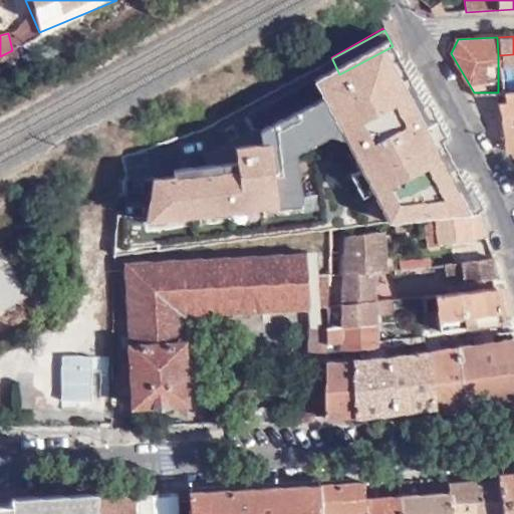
[(331,57),(295,77),(296,79),(297,78),(332,59),(331,57)]
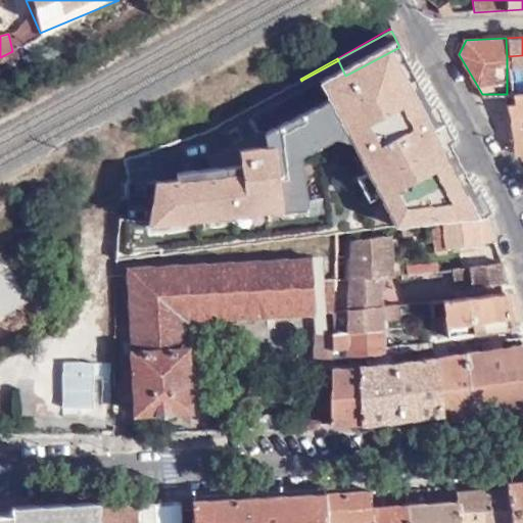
[(338,60),(302,80),(301,81),(301,82),(303,87),(346,78),(338,60)]
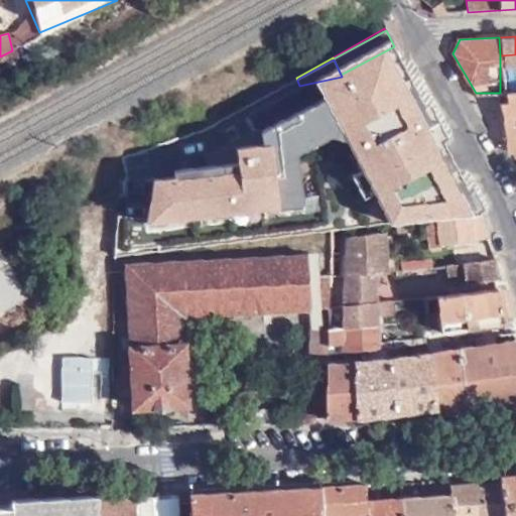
[(298,89),(301,107),(289,109),(298,159),(333,152),(329,130),(353,125),(343,77),(342,77),(299,86),(300,88),(298,89)]
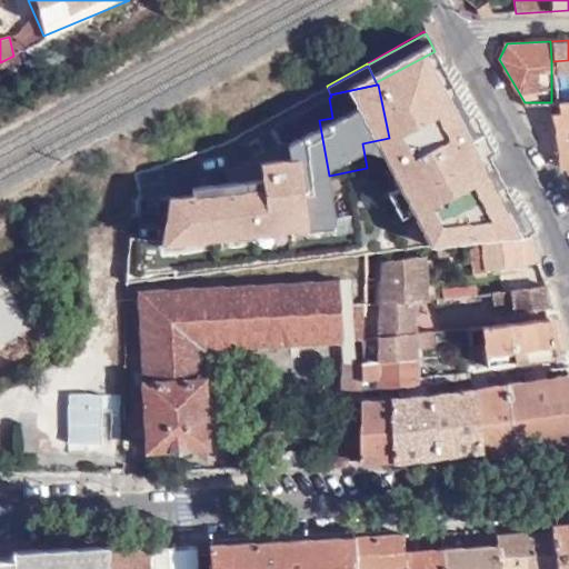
[(315,97),(319,120),(332,118),(329,98),(331,97),(330,95),(328,89),(315,97)]
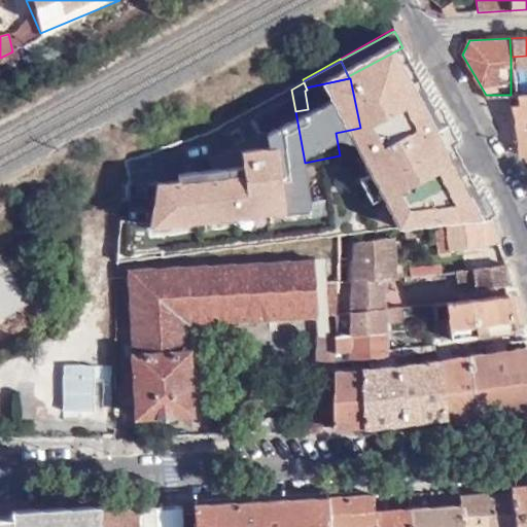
[(526,94),(511,95),(518,153),(526,153),(526,94)]
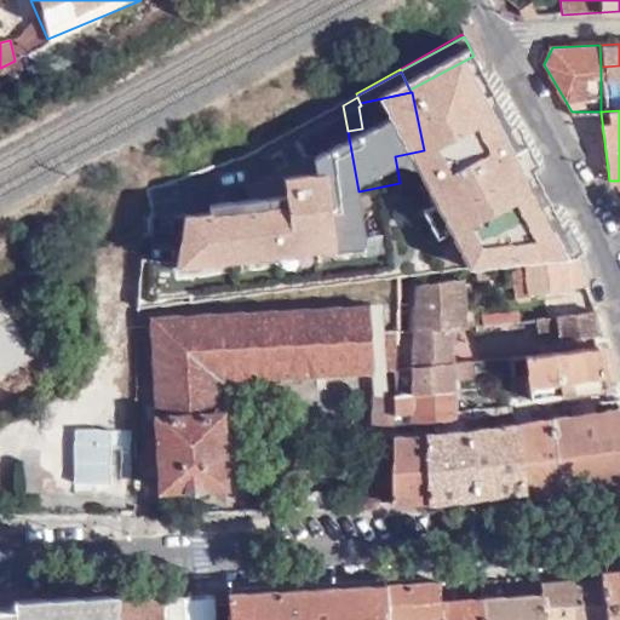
[(309,120),(282,136),(286,148),(291,145),(311,141),(309,120)]
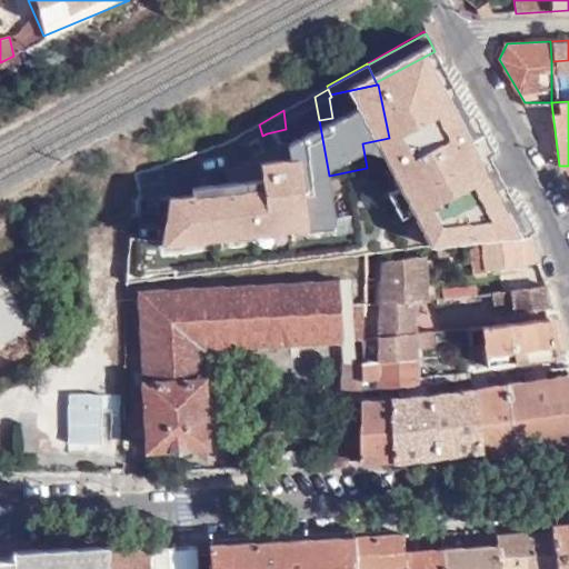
[(242,152),(220,157),(206,159),(213,209),(236,205),(273,197),(278,196),(267,133),(262,136),(259,125),(238,135),(242,152)]
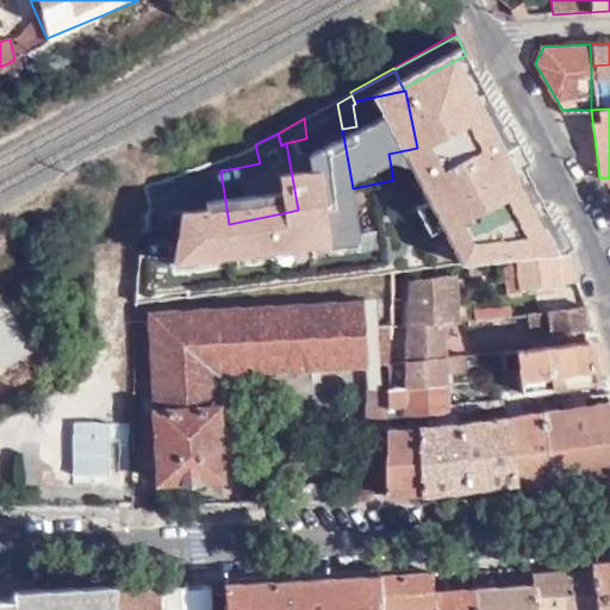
[(255,144),(234,155),(236,168),(260,163),(255,144)]
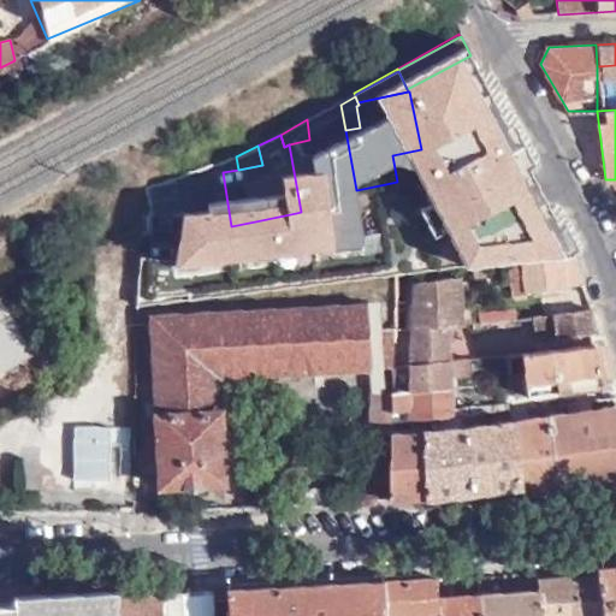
[(392,155),(397,182),(418,177),(425,167),(421,149),(392,155)]
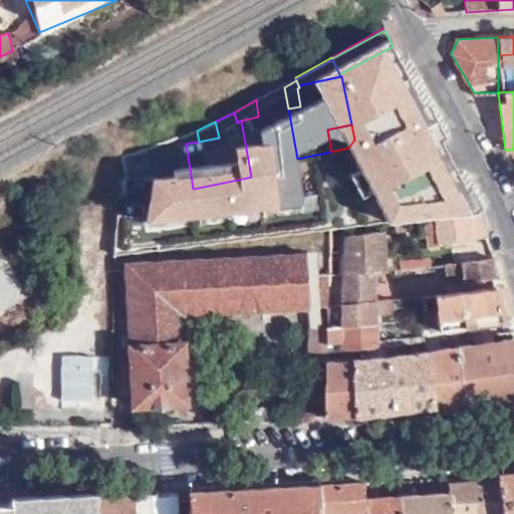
[(118,156),(123,174),(137,170),(135,151),(118,156)]
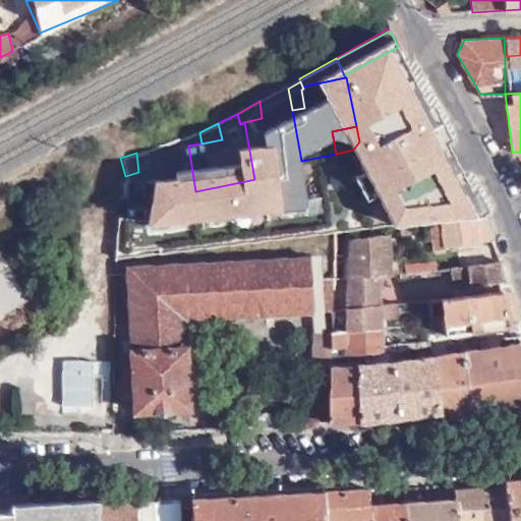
[(250,180),(216,187),(217,199),(236,195),(235,189),(250,186),(250,180)]
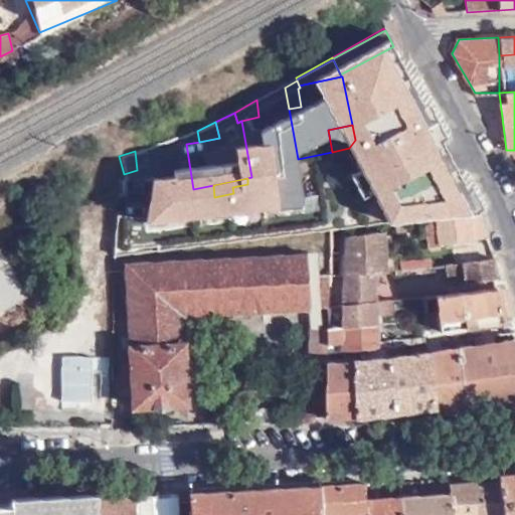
[(476,211),(464,186),(439,191),(441,196),(420,197),(423,217),(424,217),(470,212),(476,211)]
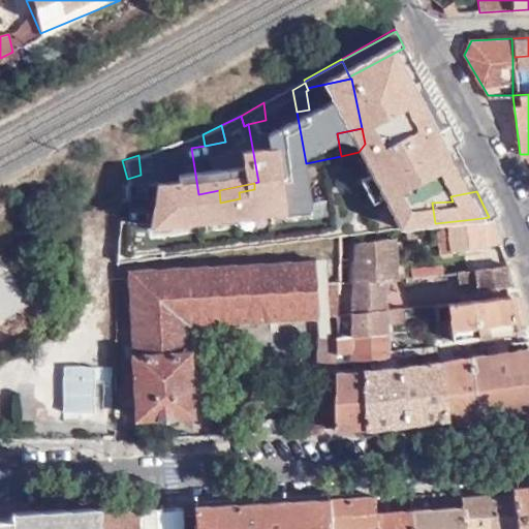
[(495,217),(481,191),(476,191),(489,217),(495,217)]
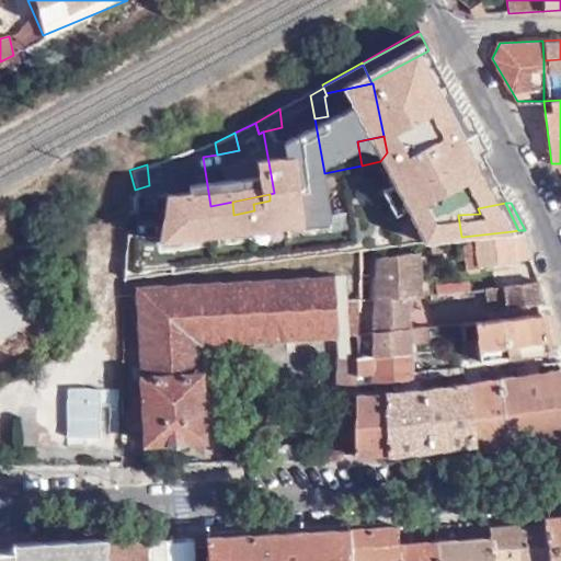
[(331,235),(347,235),(348,215),(332,214),(331,235)]
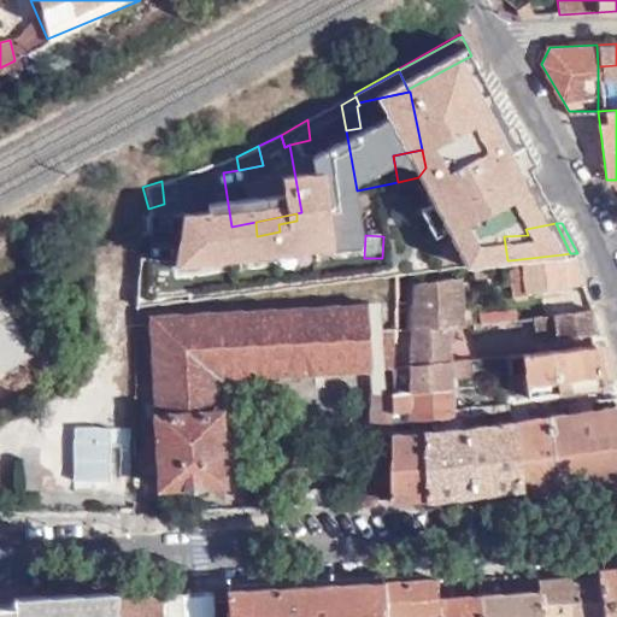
[(339,248),(327,250),(330,270),(342,266),(339,248)]
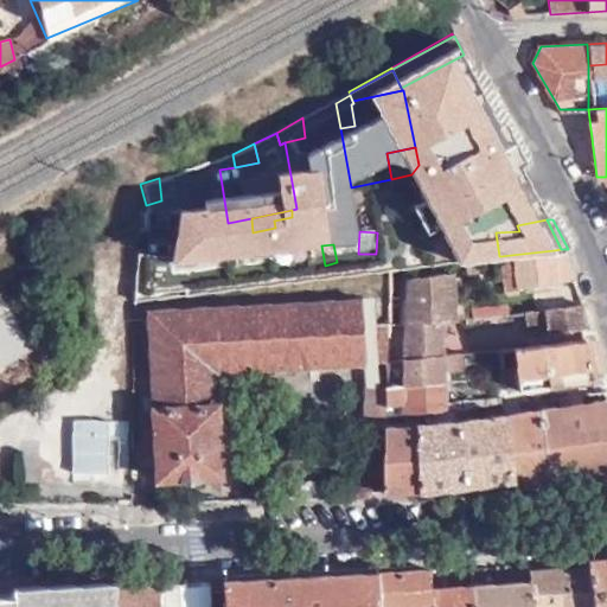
[(568,249),(561,249),(562,250),(562,253),(566,260),(573,280),(574,279),(568,249)]
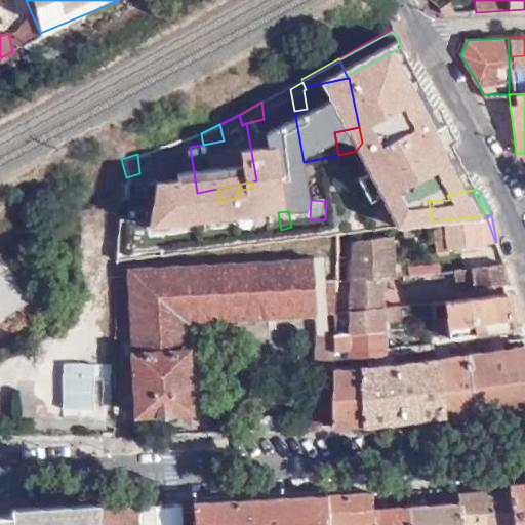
[(486,218),(480,219),(483,244),(495,242),(489,225),(486,218)]
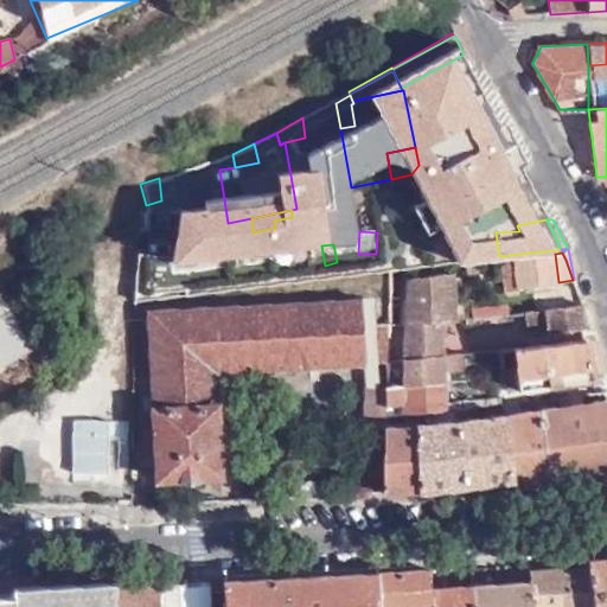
[(553,254),(502,260),(506,293),(521,291),(519,288),(558,282),(555,254),(553,254)]
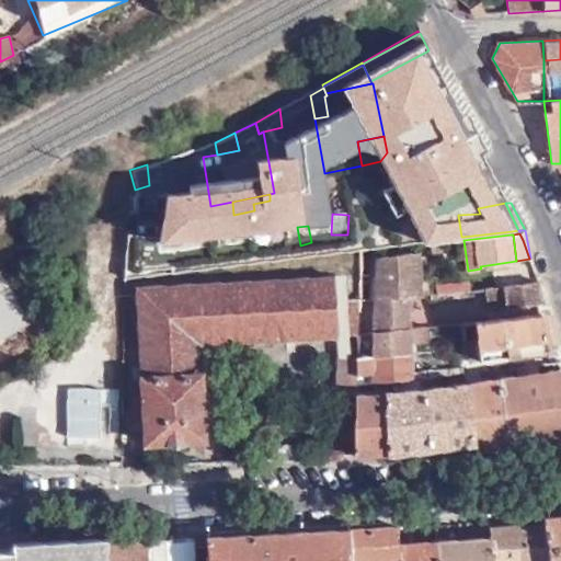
[(159,250),(124,254),(123,279),(161,275),(159,250)]
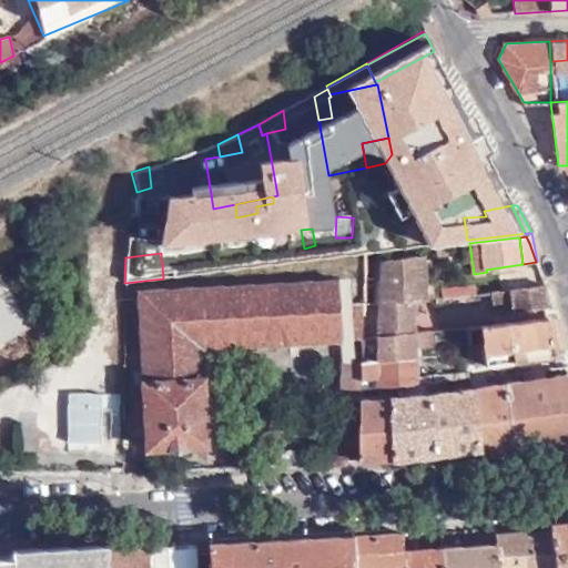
[(381,259),(379,302),(381,302),(428,296),(426,253),(381,259)]
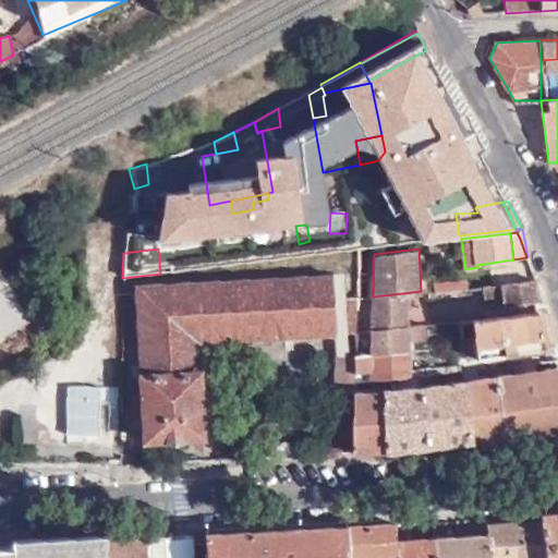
[(3,267),(0,268),(0,293),(13,288),(3,267)]
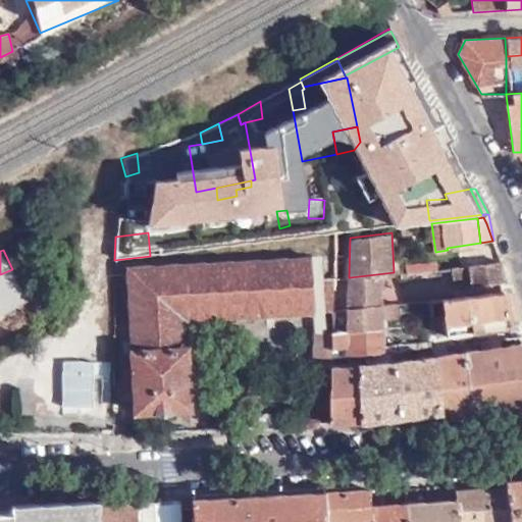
[(314,312),(313,256),(127,266),(133,368),(121,368),(123,385),(135,385),(136,412),(190,411),(188,320),(314,312)]
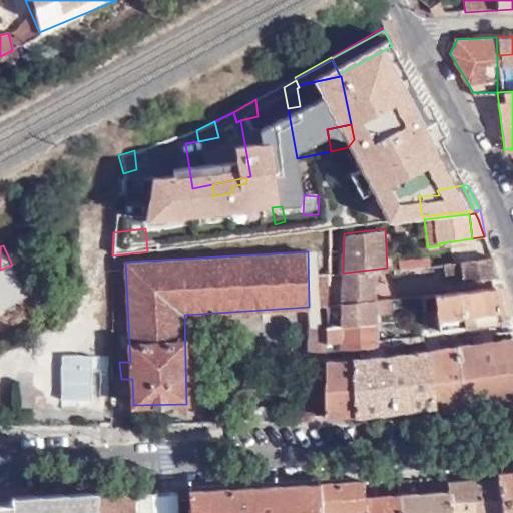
[(309,307),(310,325),(319,327),(320,273),(318,251),(308,251),(309,307)]
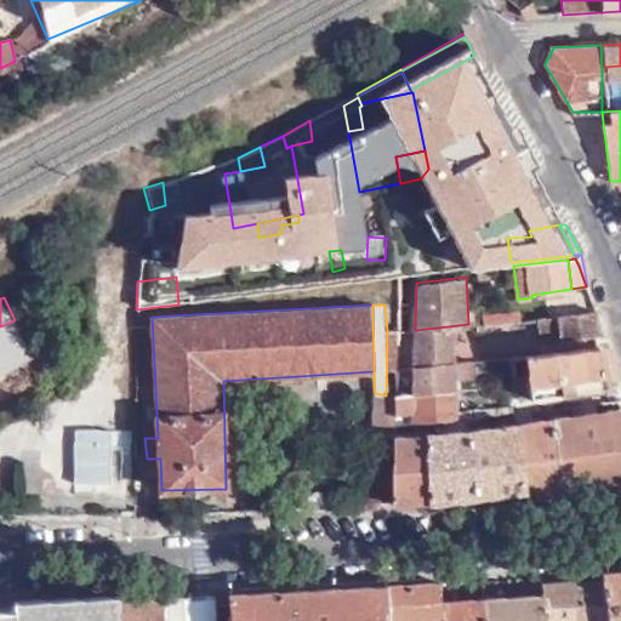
[(598,334),(593,309),(524,318),(527,339),(540,337),(540,341),(598,334)]
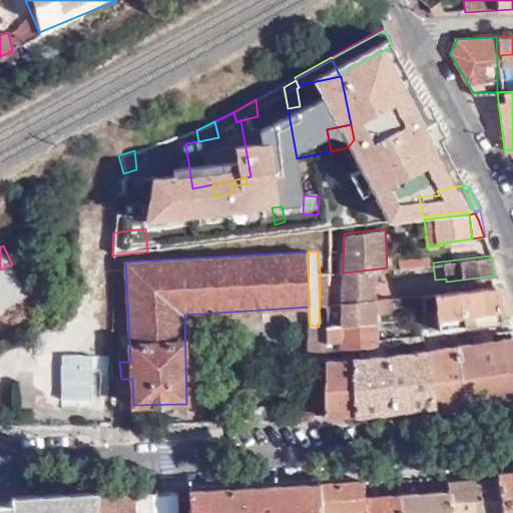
[(12,265),(16,273),(22,271),(17,262),(12,265)]
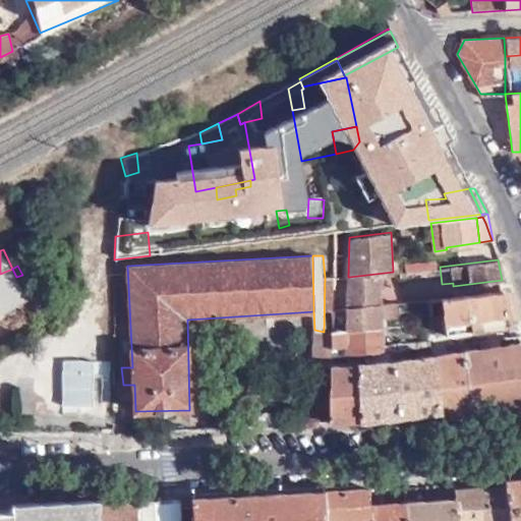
[(12,269),(0,274),(0,310),(26,297),(16,277),(12,269)]
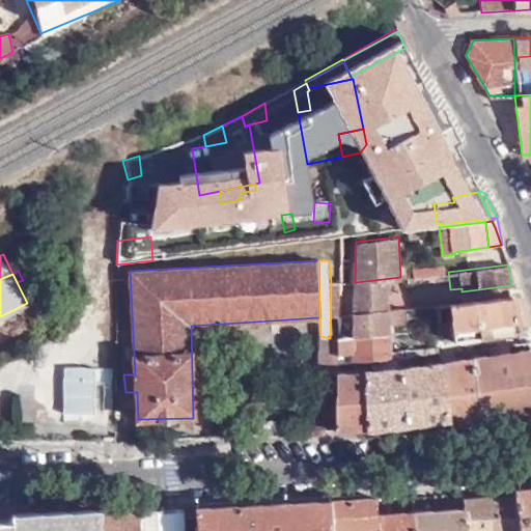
[(356,306),(339,308),(339,317),(389,310),(386,282),(399,280),(400,277),(356,282),(356,306)]
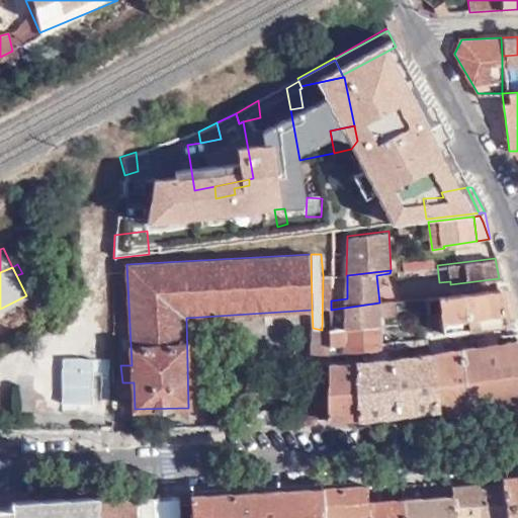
[(332,277),(332,274),(323,275),(322,330),(330,330),(331,310),(331,300),(332,277)]
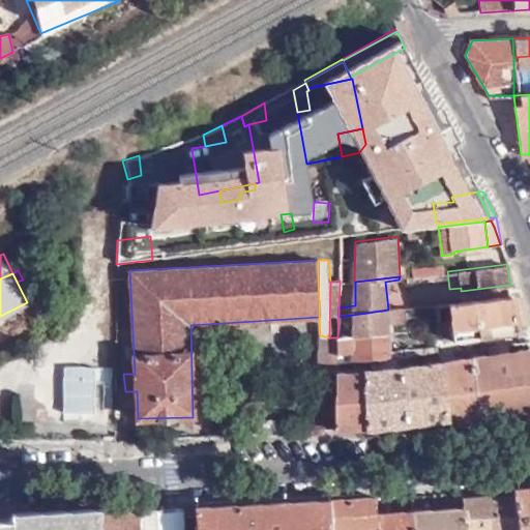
[(517,330),(511,295),(434,304),(437,326),(439,341),(517,330)]
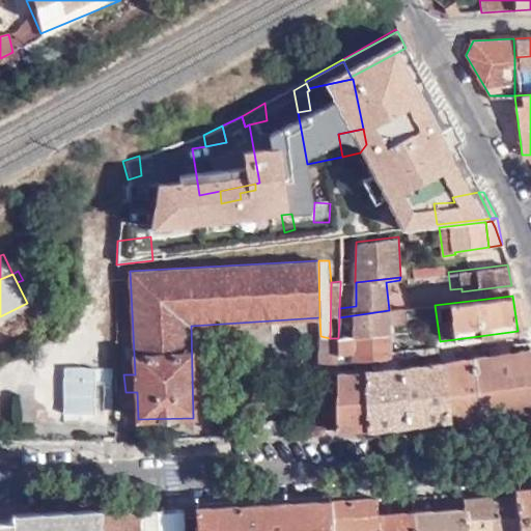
[(404,331),(401,308),(389,310),(339,317),(338,338),(338,340),(395,332),(404,331)]
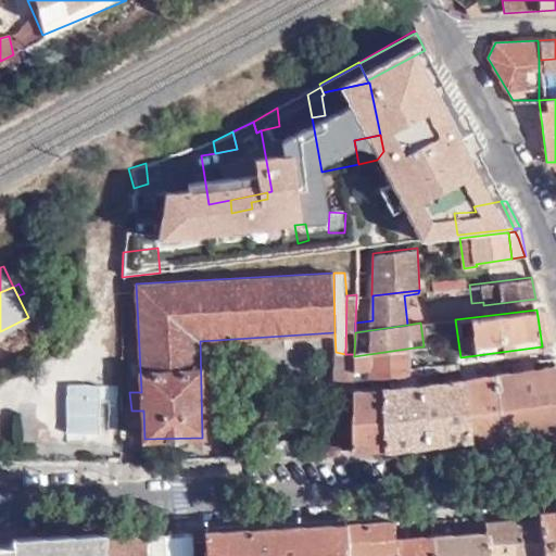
[(375,381),(416,376),(418,376),(414,348),(354,356),(353,384),(375,381)]
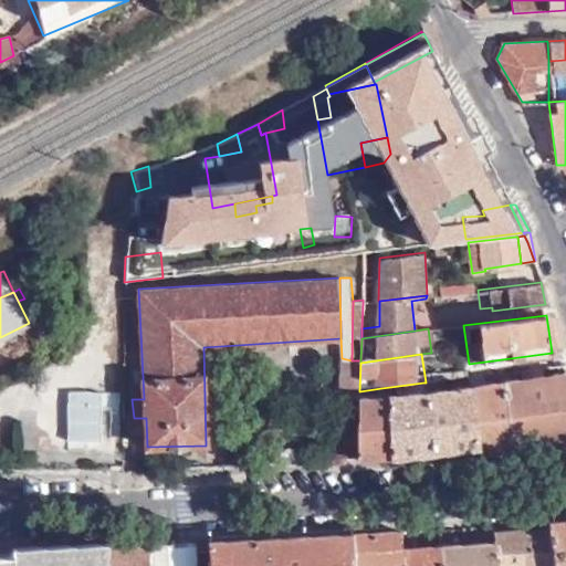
[(341,397),(359,397),(359,391),(360,363),(360,360),(352,360),(342,358),(342,359),(341,397)]
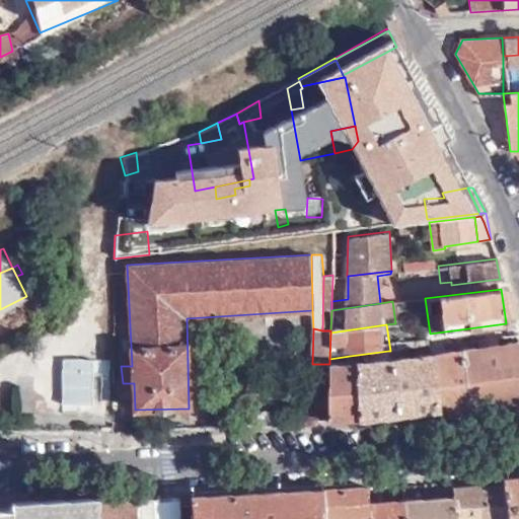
[(506,345),(504,335),(460,341),(461,350),(462,350),(506,345)]
